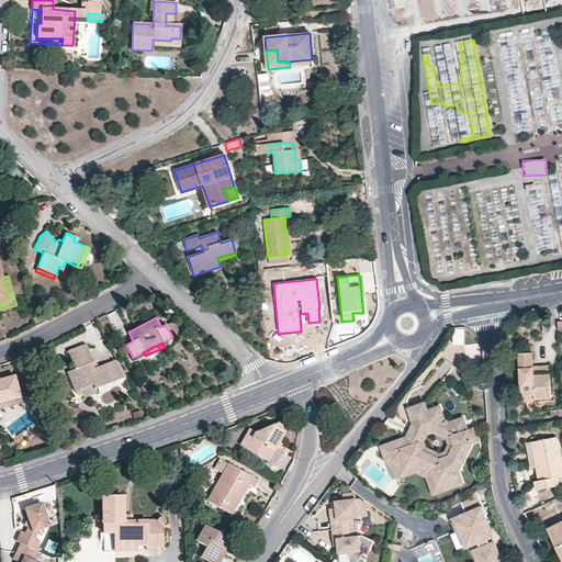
[(99,367),(94,368),(92,362),(86,345),(67,351),(75,369),(67,372),(75,392),(80,390),(92,385),(94,389),(125,377),(116,359),(99,367)]
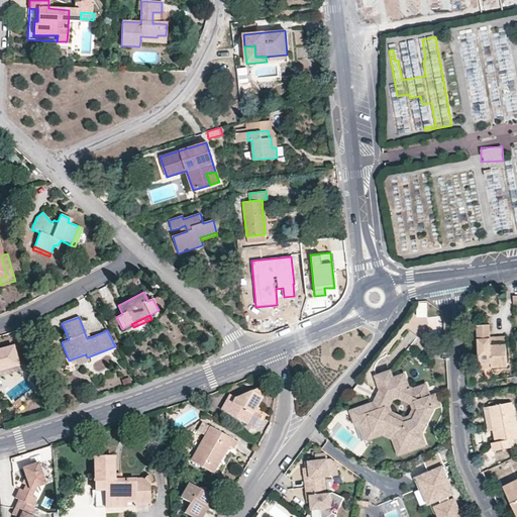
[(480,365),(491,364),(491,368),(507,367),(506,345),(491,345),(490,339),(489,325),(477,325),(480,365)]
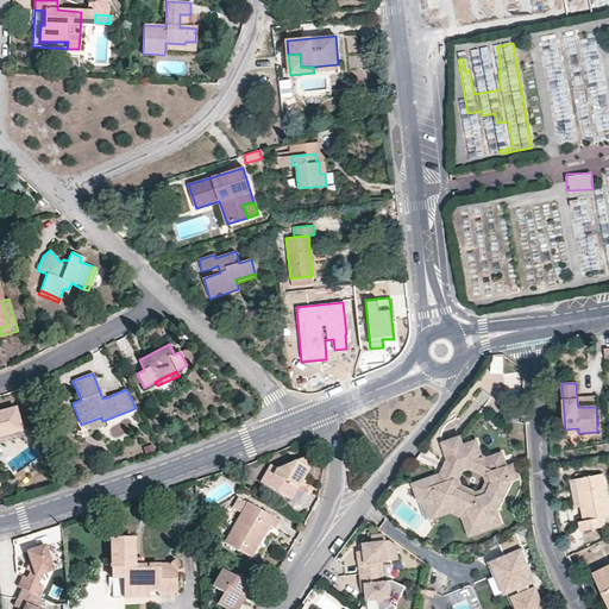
[(0,410),(0,435),(22,429),(16,407),(0,410)]
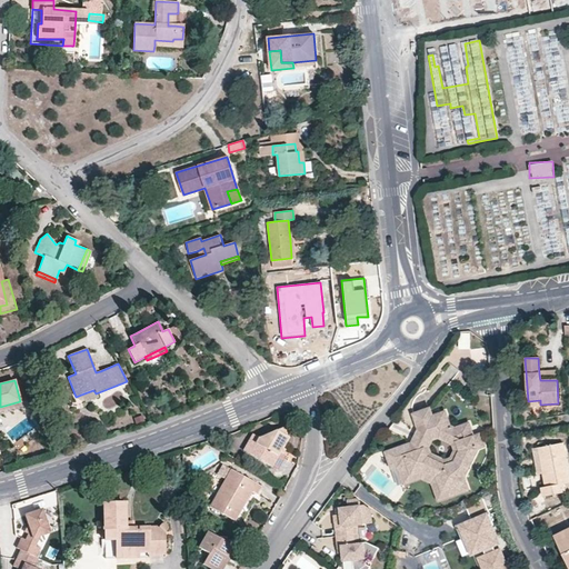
[(81,395),(85,401),(97,397),(96,393),(93,390),(81,395)]
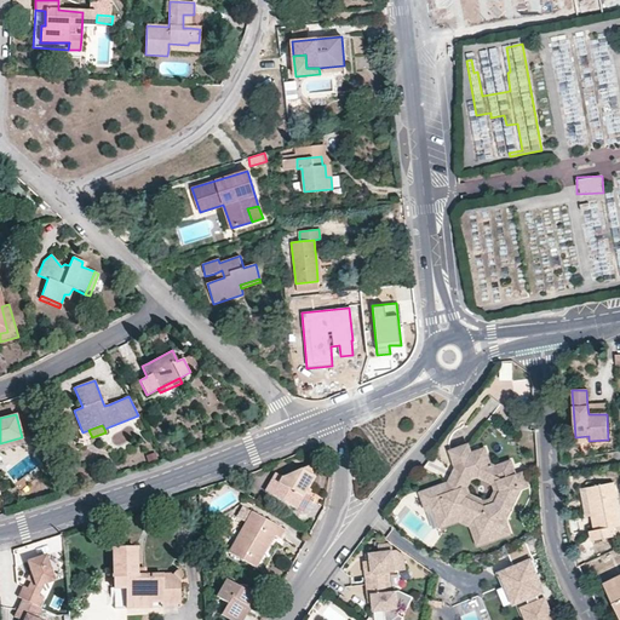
[(0,449),(23,445),(22,437),(0,443),(0,449)]
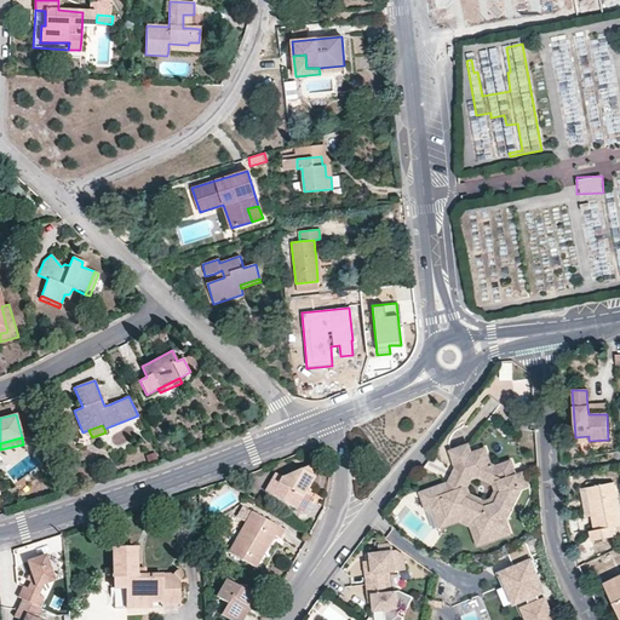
[(432,509),(443,505),(448,517),(461,512),(476,518),(481,535),(483,537),(507,527),(505,521),(520,492),(521,489),(527,487),(522,474),(515,476),(511,463),(499,466),(494,468),(489,465),(484,449),(471,454),(468,446),(451,452),(457,469),(461,471),(455,486),(449,483),(420,494),(426,511),(432,509)]
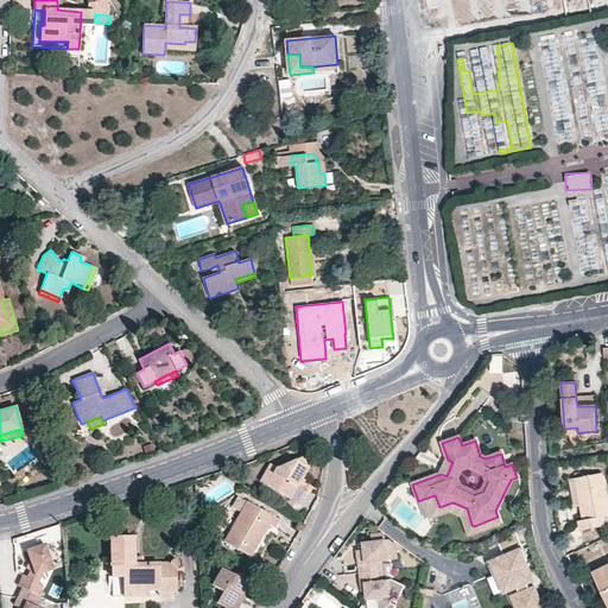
[(305,466),(308,458),(303,455),(293,460),(305,466)]
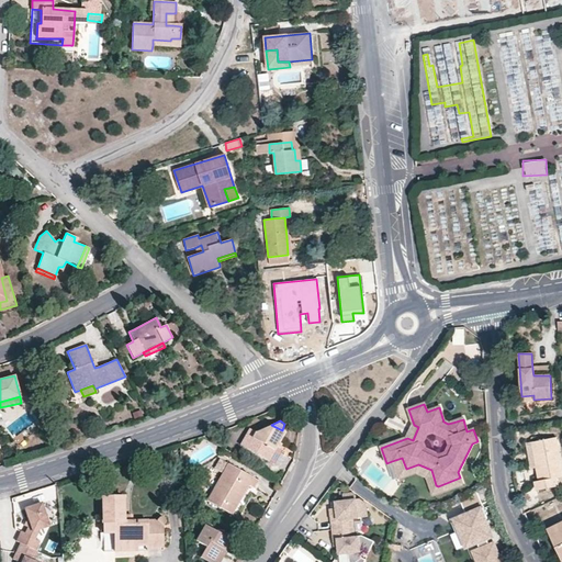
[(282,430),(271,425),(254,433),(251,438),(246,449),(273,463),(280,449),(274,446),(282,430)]
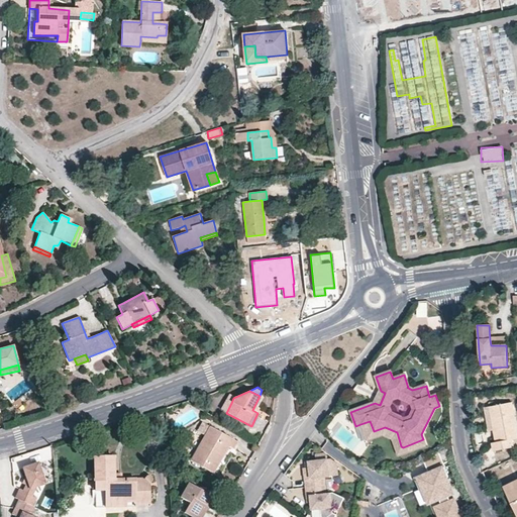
[(226,413),(231,403),(227,401),(222,411),(226,413)]
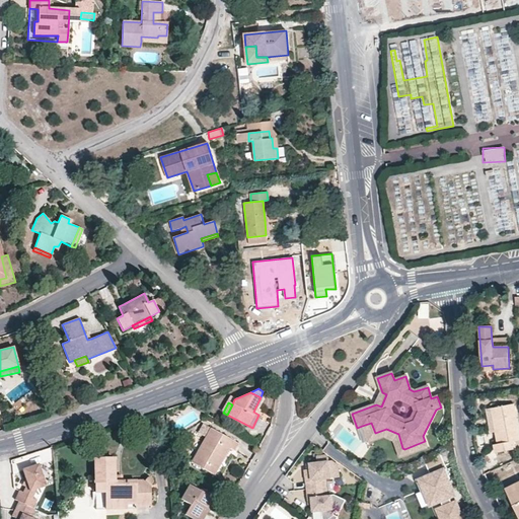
[(491,409),(494,424),(498,444),(494,445),(496,453),(514,449),(514,442),(518,440),(518,435),(513,404),(491,409)]
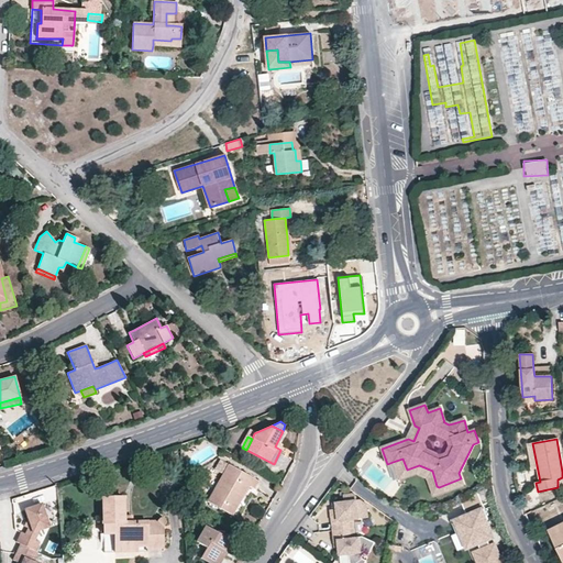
[(214,471),(223,476),(208,503),(222,510),(225,505),(234,510),(250,486),(254,489),(258,481),(221,460),(214,471)]
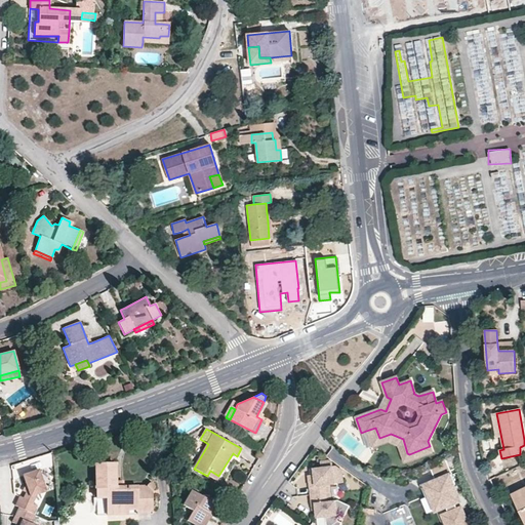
[(456,485),(445,460),(430,469),(434,479),(436,482),(431,484),(429,481),(419,485),(425,497),(435,493),(441,509),(442,512),(445,510),(447,514),(441,517),(444,524),(467,524),(460,509),(456,511),(454,507),(455,506),(454,503),(448,488),(452,486),(456,485)]
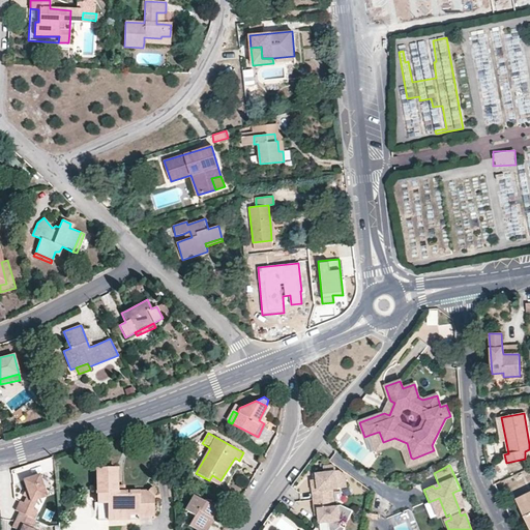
[(326,473),(319,474),(319,480),(316,480),(314,481),(315,493),(317,492),(317,499),(333,498),(334,498),(334,489),(349,488),(348,476),(341,471),(337,472),(339,469),(335,467),(326,467),(326,473)]
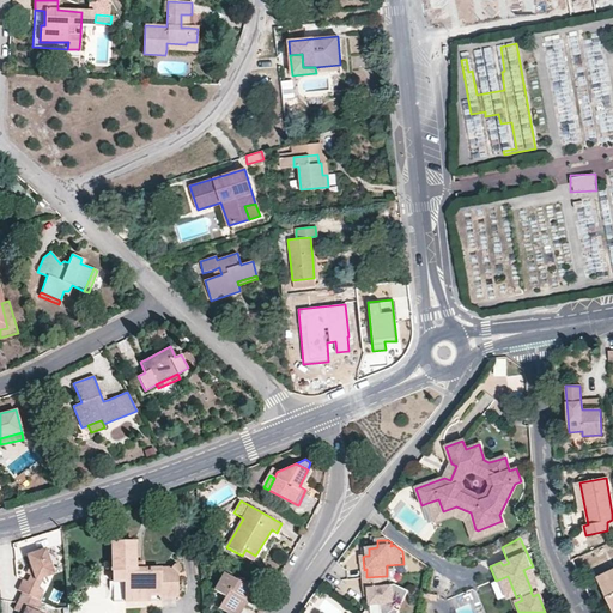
[(170,569),(144,569),(135,570),(135,564),(134,542),(113,544),(114,582),(125,582),(125,594),(150,593),(150,601),(162,602),(162,600),(163,599),(177,599),(177,575),(178,572),(178,570),(177,568),(175,566),(173,568),(170,569)]
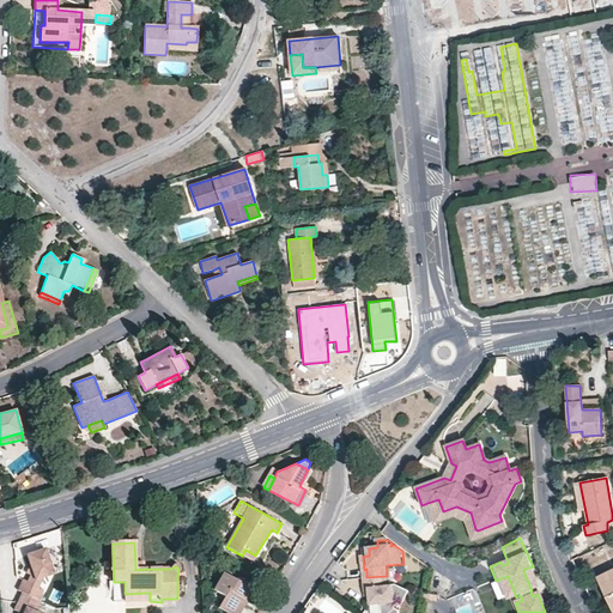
[(26,557),(31,571),(25,583),(22,581),(17,592),(22,593),(38,601),(40,599),(42,592),(37,590),(42,580),(53,576),(54,575),(46,550),(26,557)]
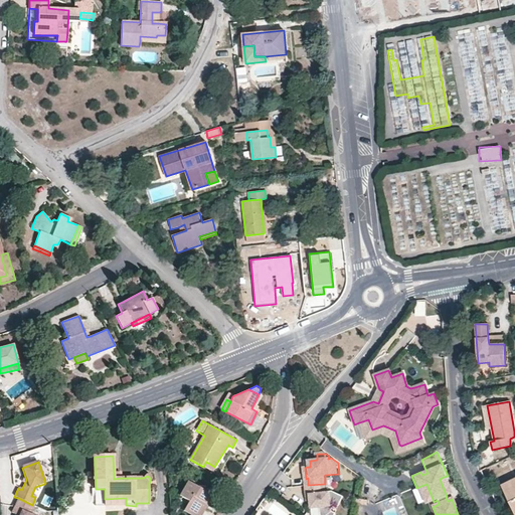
[(211,472),(214,467),(206,462),(203,467),(211,472)]
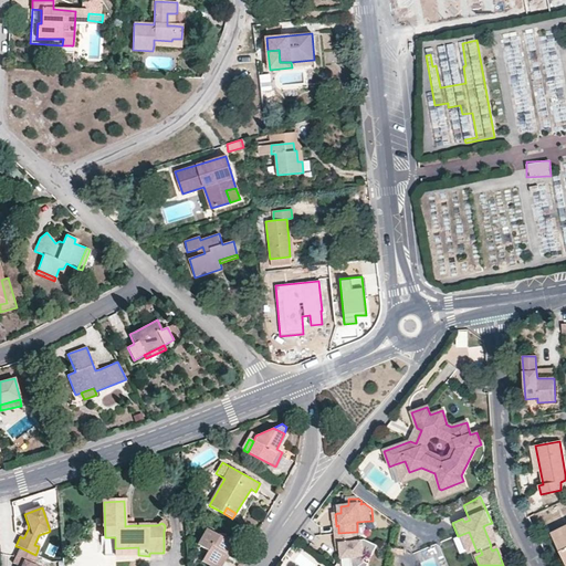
[(495,541),(488,524),(483,526),(490,543),(495,541)]
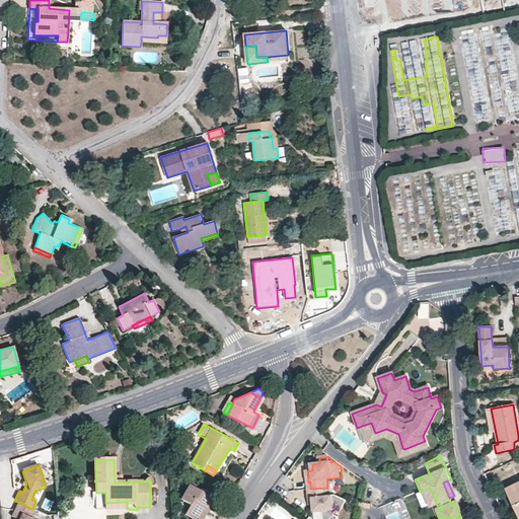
[(513,506),(518,504),(518,506),(518,483),(505,490),(513,506)]
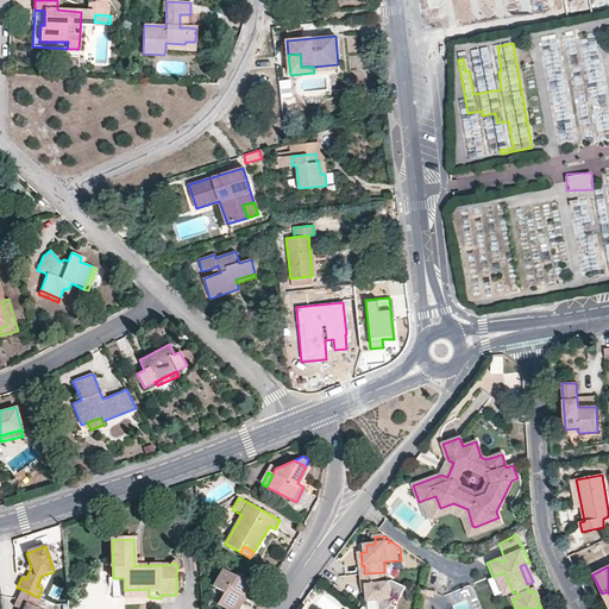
[(238,608),(244,600),(242,597),(249,584),(223,570),(212,586),(224,592),(219,601),(233,608),(238,608)]
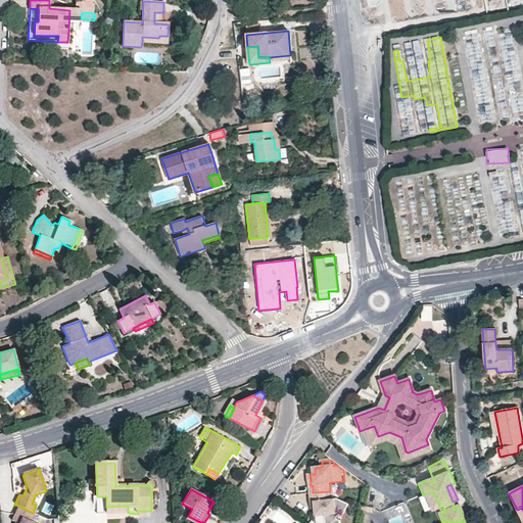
[(329,491),(313,492),(314,502),(316,502),(317,515),(326,515),(326,522),(339,522),(340,522),(337,520),(336,513),(337,511),(344,514),(348,504),(337,500),(330,500),(329,491)]
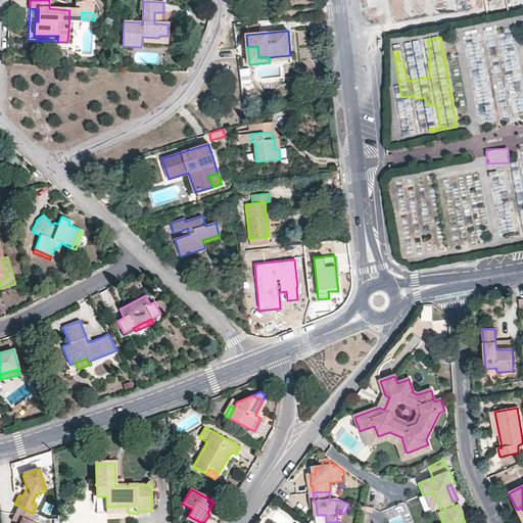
[(423,495),(419,497),(426,513),(439,507),(433,491),(423,495)]
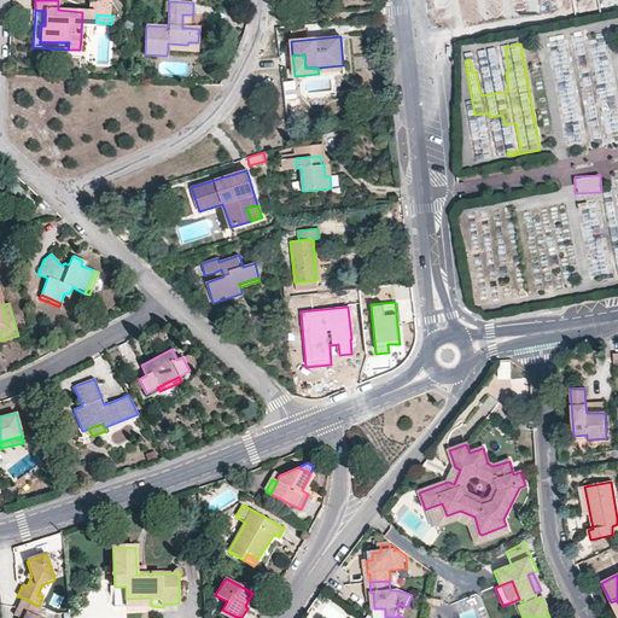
[(115,587),(115,607),(151,606),(151,598),(126,599),(126,587),(115,587)]
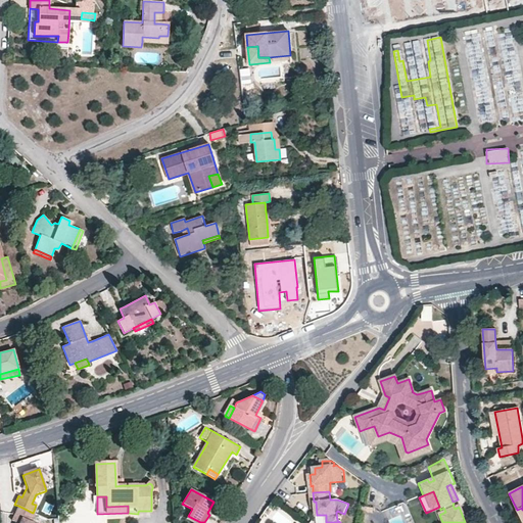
[(216,503),(214,502),(207,513),(209,515),(216,503)]
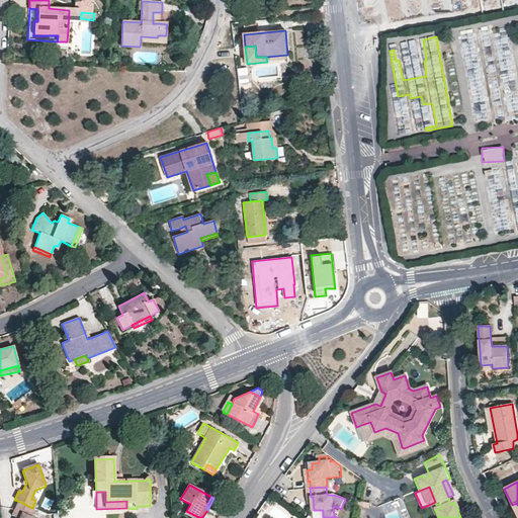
[(31,517),(30,517),(34,508),(32,508),(18,501),(12,516),(15,517),(31,517)]
